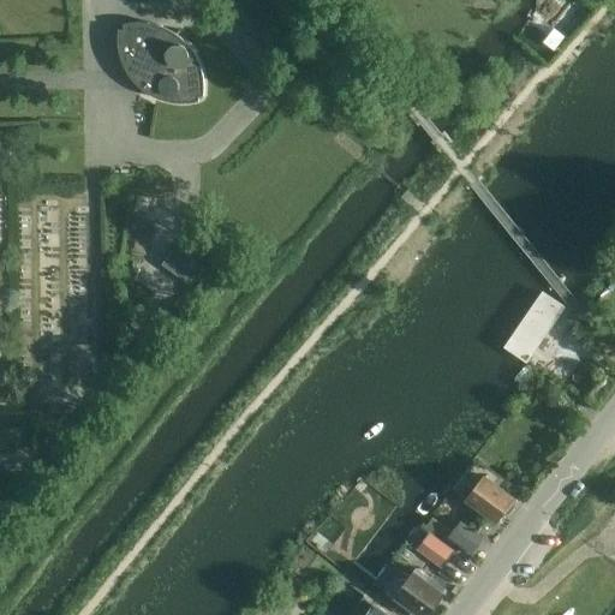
[(175,33),(160,25),(153,24),(143,23),(135,23),(124,24),(124,30),(119,29),(118,39),(118,48),(119,55),(123,64),(127,73),(135,83),(142,90),(153,96),(161,100),(172,103),(185,105),(198,101),(198,96),(203,96),(204,88),(204,82),(202,72),(199,64),(197,57),(192,49),(186,42),(180,36),(175,33)]
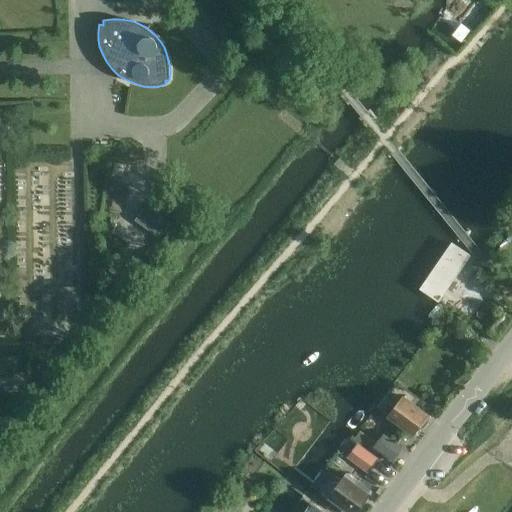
[(145,208),(135,220),(141,224),(154,235),(157,237),(169,221),(166,219),(166,218),(153,208),(148,204),(145,208)]
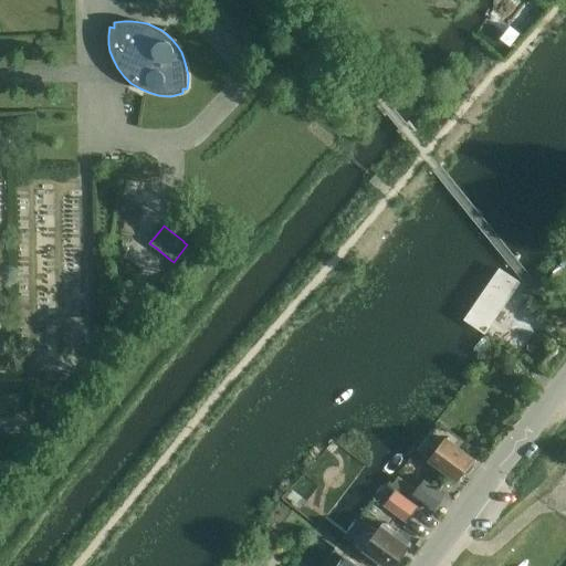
[(500,270),(465,321),(484,333),(519,282),(500,270)]
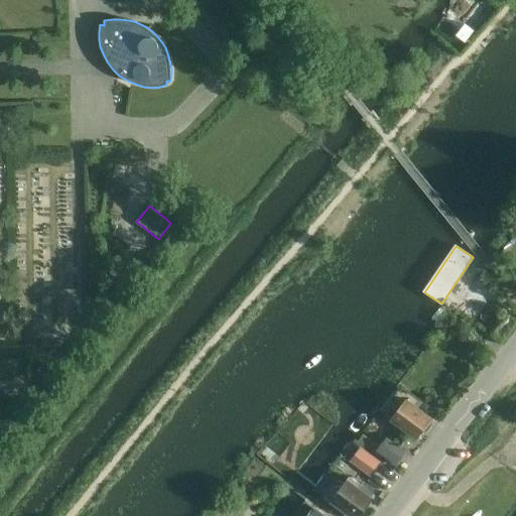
[(495,332),(493,334),(494,334),(501,340),(515,320),(508,314),(498,328),(495,332)]
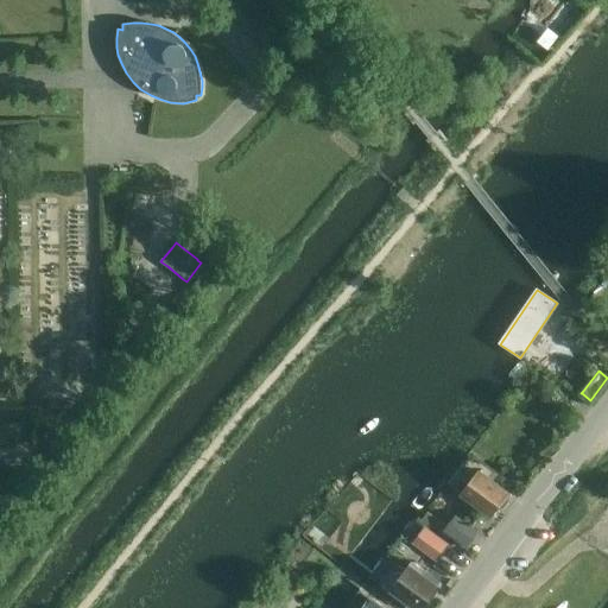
[(492,518),(500,506),(505,506),(508,501),(507,496),(510,493),(479,469),(460,494),(492,518)]
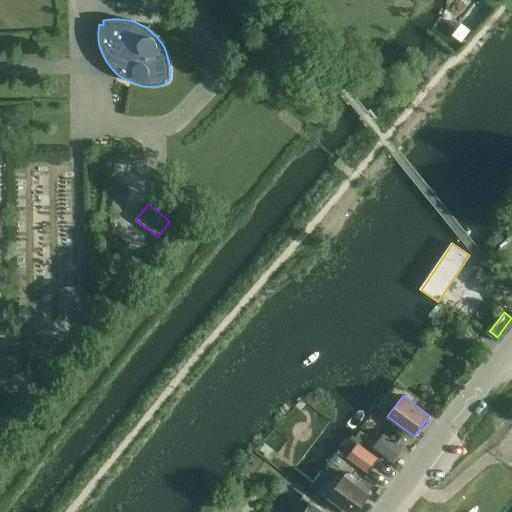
[(360,431),(355,437),(377,455),(380,452),(374,447),(376,444),(360,431)]
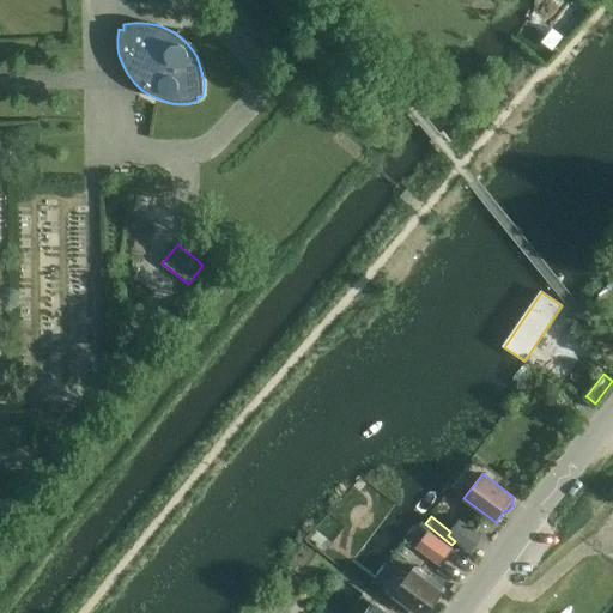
[(471,553),(483,538),(459,520),(450,532),(448,535),(455,541),(471,553)]
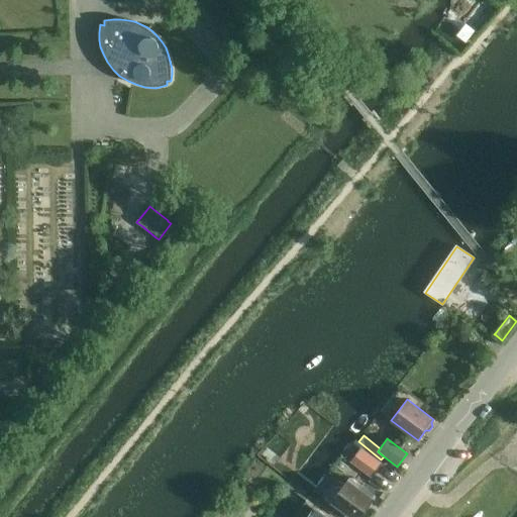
[(369,474),(379,460),(364,448),(352,461),(369,474)]
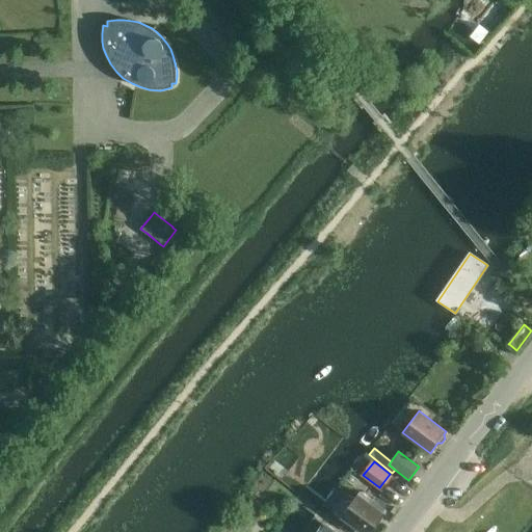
[(345,491),(328,514),(352,531),(370,531),(383,515),(369,504),(372,500),(361,491),(357,495),(354,499),(345,491)]
